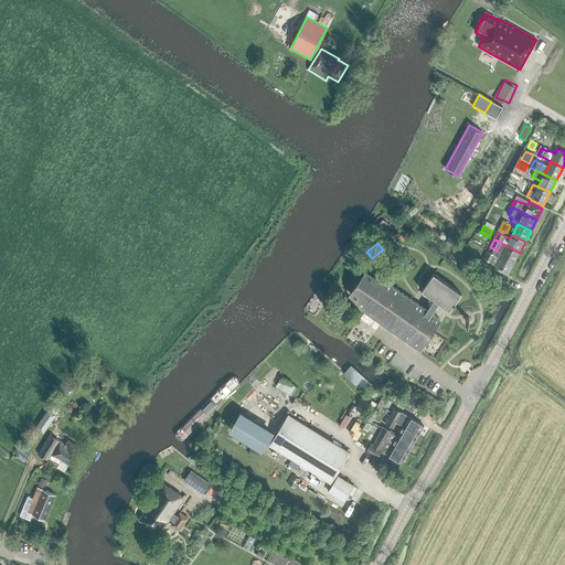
[(513,264),(520,253),(507,246),(501,243),(497,251),(493,248),(491,254),(494,256),(496,255),(501,257),(513,264)]
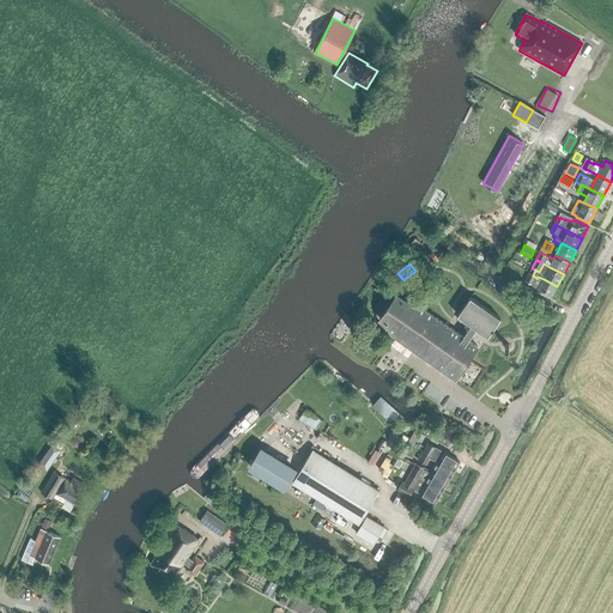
[(557,286),(544,279),(538,277),(536,278),(533,275),(529,274),(526,280),(527,281),(526,285),(532,287),(551,298),(557,286)]
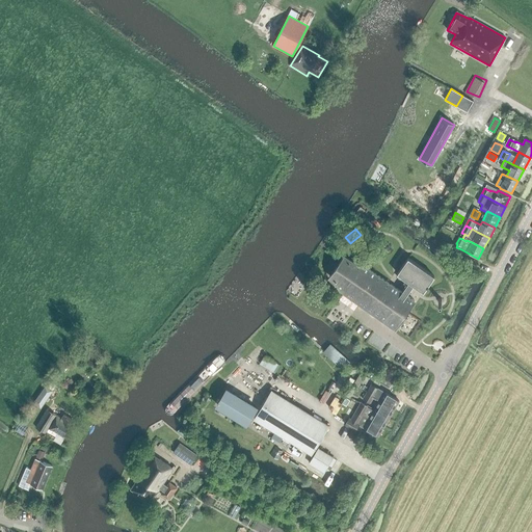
[(337,287),(343,291),(345,289),(347,290),(354,278),(360,282),(368,268),(355,260),(353,263),(344,257),(330,277),(339,284),(337,287)]
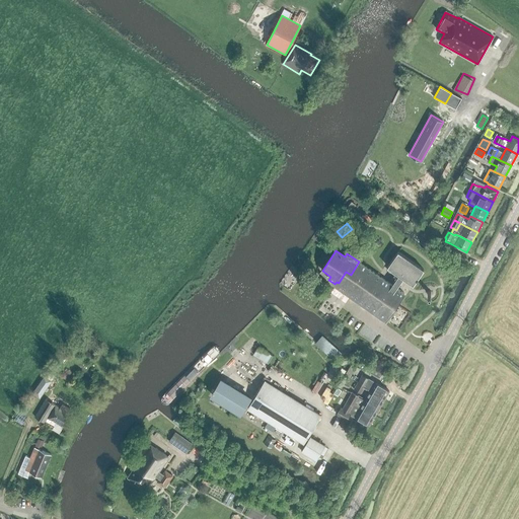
[(391,285),(359,262),(351,275),(346,272),(339,283),(337,282),(335,284),(386,319),(404,294),(396,288),(402,278),(413,285),(424,270),(398,251),(387,267),(398,275),(391,285)]
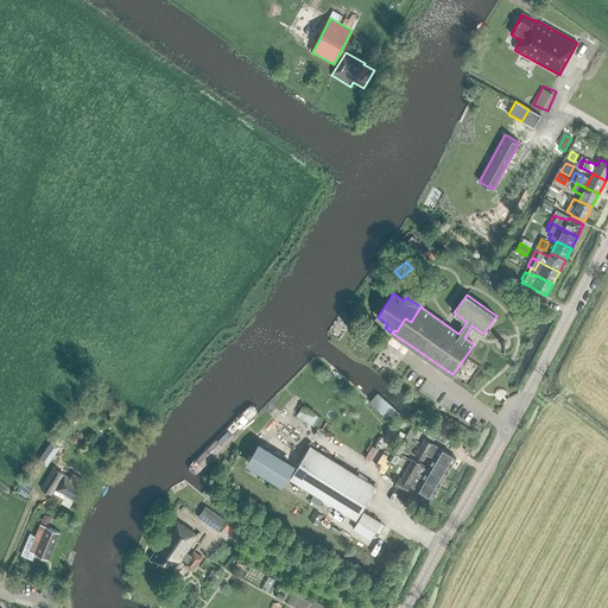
[(369,404),(391,423),(399,415),(378,394),(369,404)]
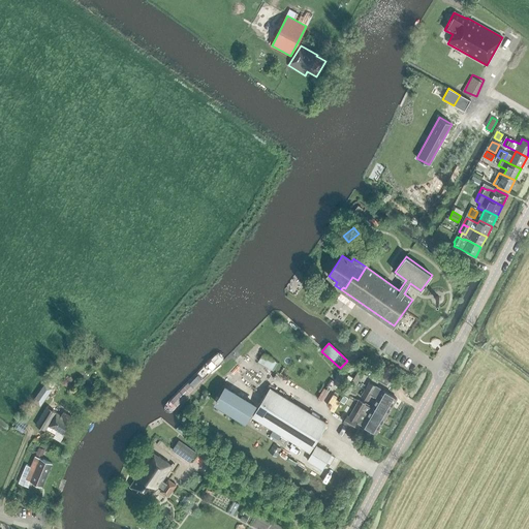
[(263,351),(259,360),(274,368),(279,360),(263,351)]
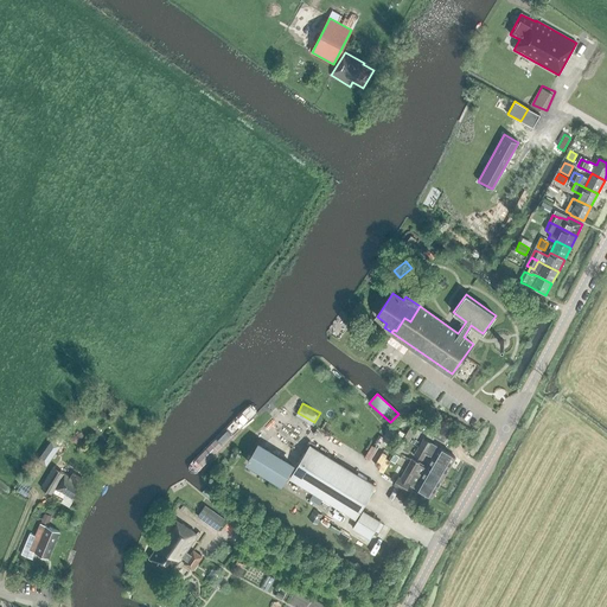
[(435,422),(428,434),(443,442),(451,430),(435,422)]
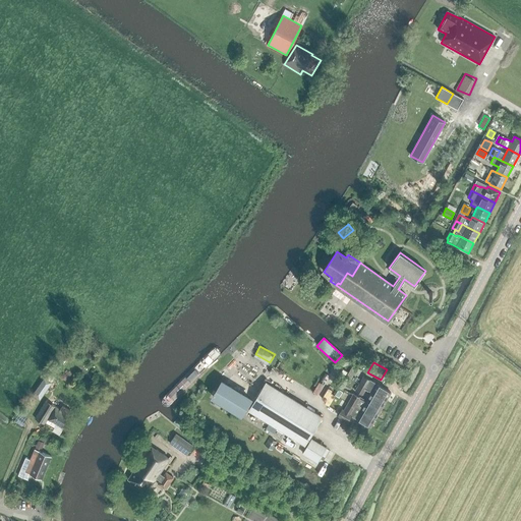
[(359,384),(366,388),(365,390),(370,393),(386,401),(391,393),(363,377),(359,384)]
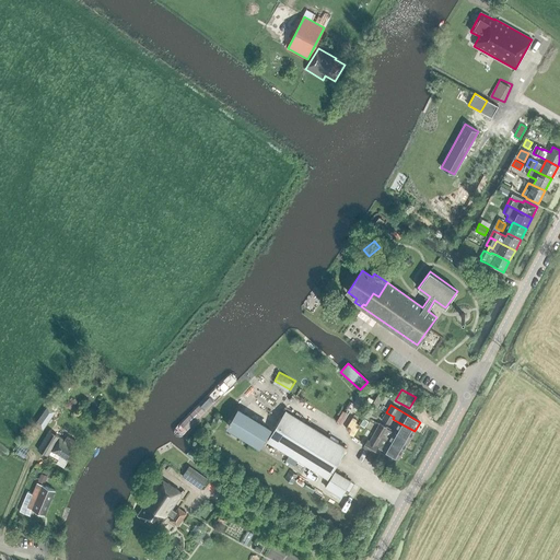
[(258,445),(268,429),(238,410),(229,427),(258,445)]
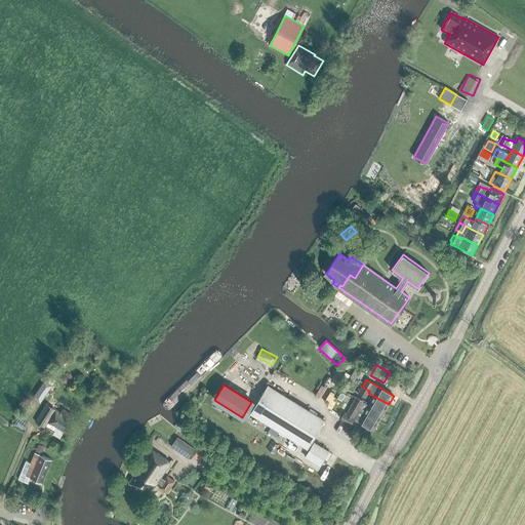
[(324,419),(268,386),(250,413),(308,448),(324,419)]
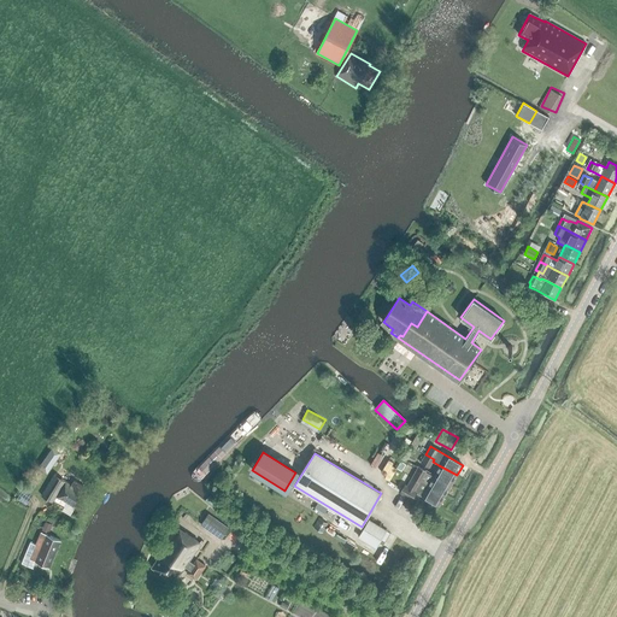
[(433,462),(434,459),(425,454),(421,463),(429,468),(433,462)]
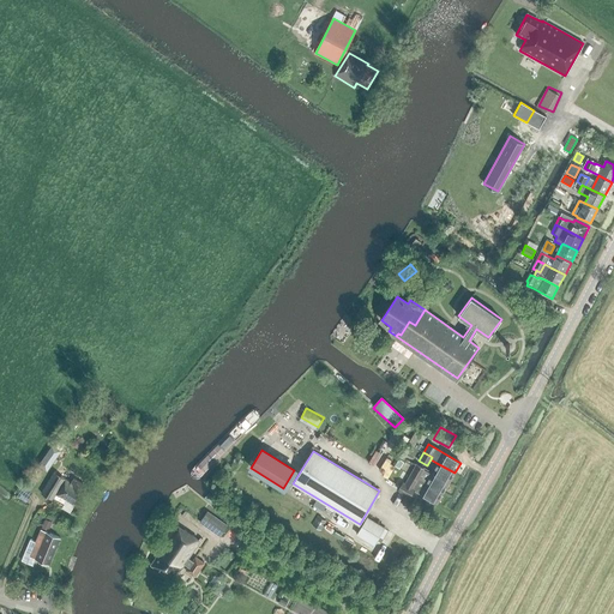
[(437,463),(432,473),(449,482),(455,473),(437,463)]
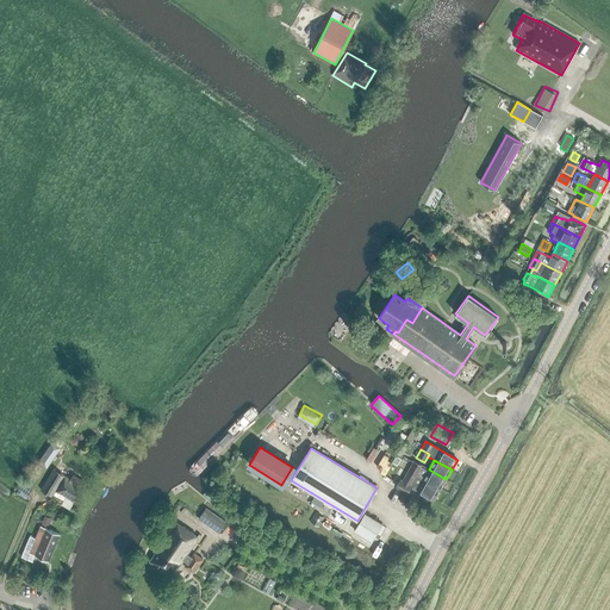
[(416,477),(417,475),(441,490),(446,479),(429,470),(415,461),(408,472),(416,477)]
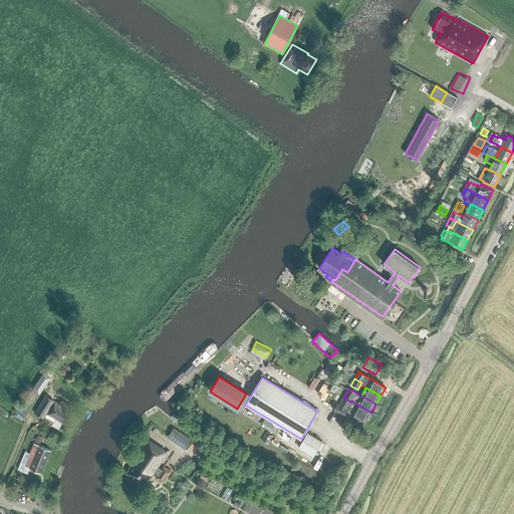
[(43,419),(54,401),(45,396),(34,414),(43,419)]
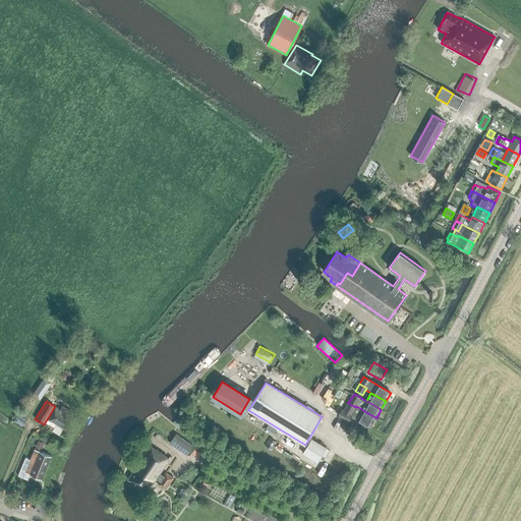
[(348,403),(348,404),(344,410),(342,409),(338,416),(349,422),(352,415),(371,426),(377,418),(356,406),(355,407),(348,403)]
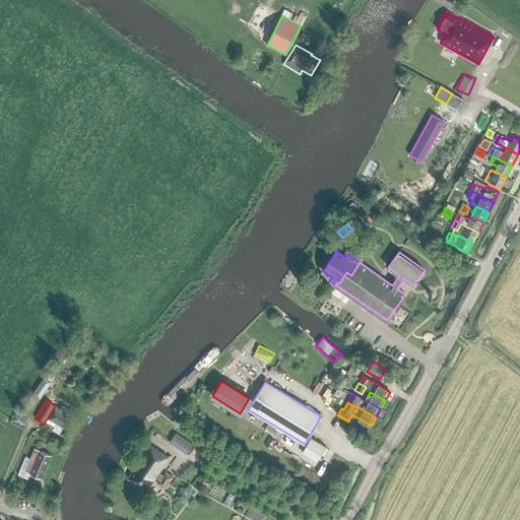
[(71,410),(62,404),(60,408),(57,406),(47,421),(55,427),(58,423),(62,426),(68,416),(68,415),(71,410)]
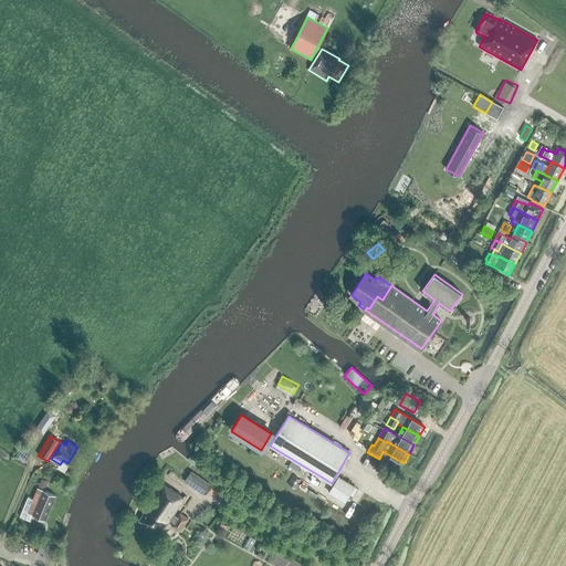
[(190,471),(182,483),(201,496),(210,485),(190,471)]
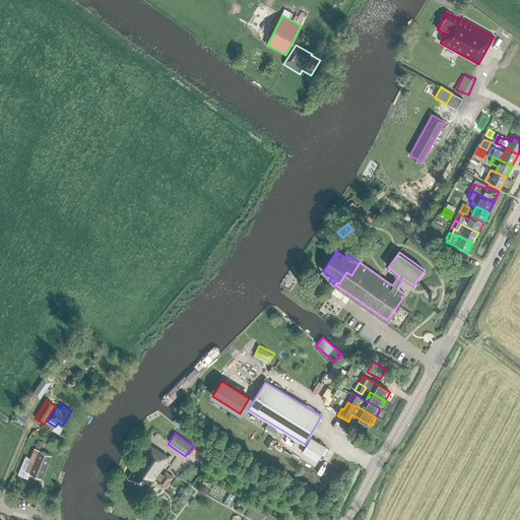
[(268,438),(264,445),(271,449),(276,442),(268,438)]
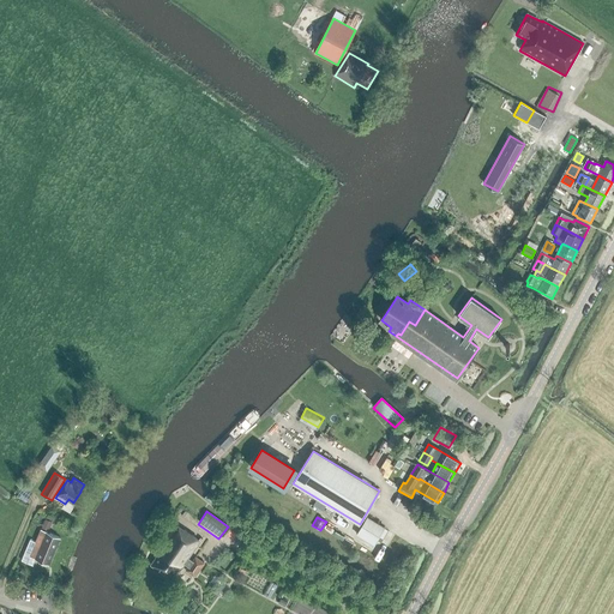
[(47,519),(42,528),(49,530),(53,523),(47,519)]
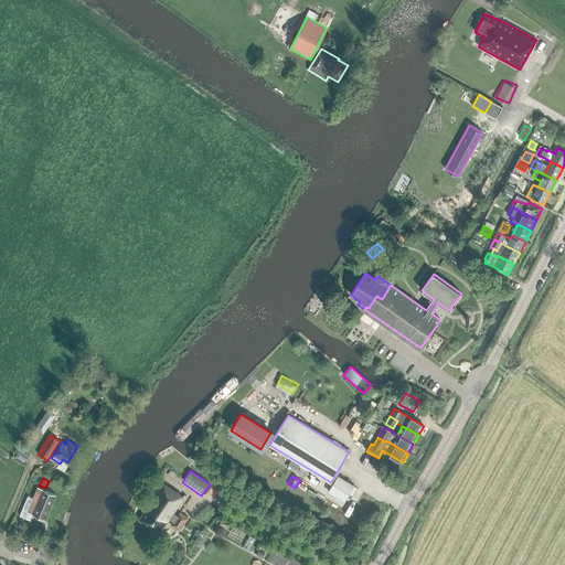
[(345,496),(350,498),(354,490),(336,478),(326,493),(341,502),(345,496)]
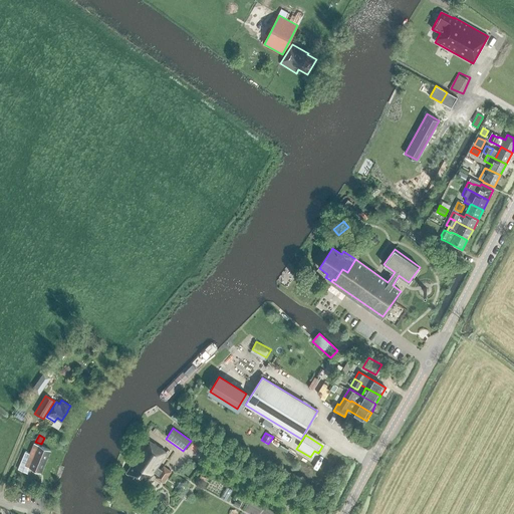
[(167,453),(148,440),(132,462),(134,464),(126,474),(144,486),(150,478),(151,479),(155,473),(159,476),(157,479),(164,484),(172,472),(165,467),(162,471),(159,469),(170,452),(168,451),(167,453)]
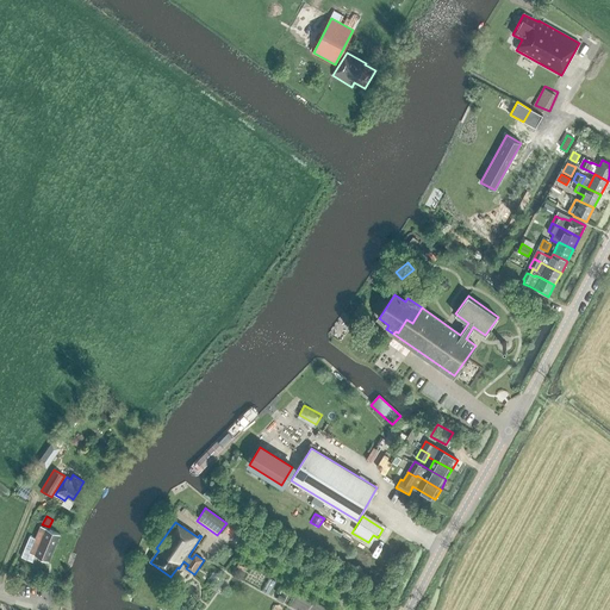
[(42,527),(36,540),(30,536),(20,558),(32,562),(35,555),(49,561),(61,535),(42,527)]
